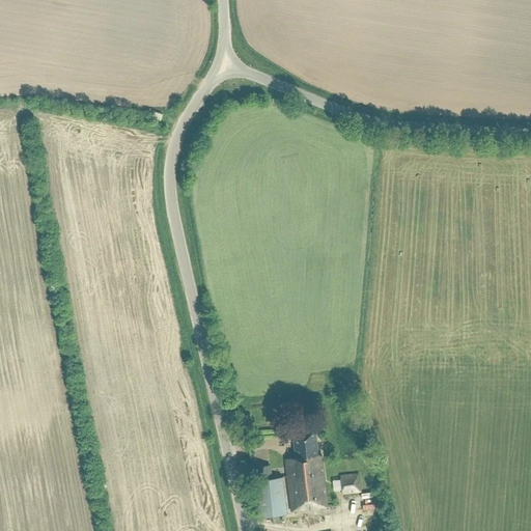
[(162,113),(169,116),(173,109),(165,106),(162,113)]
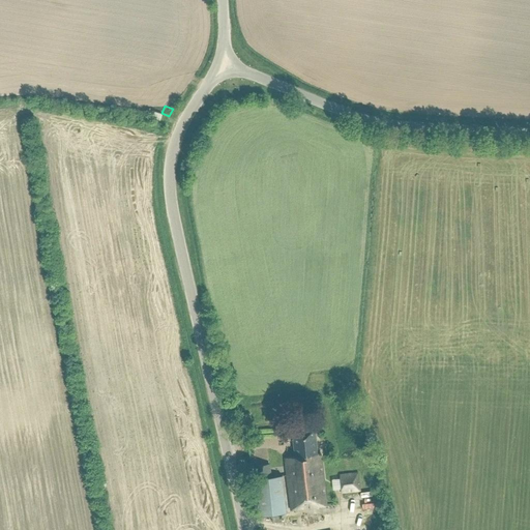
[(151,117),(160,120),(163,113),(153,111),(151,117)]
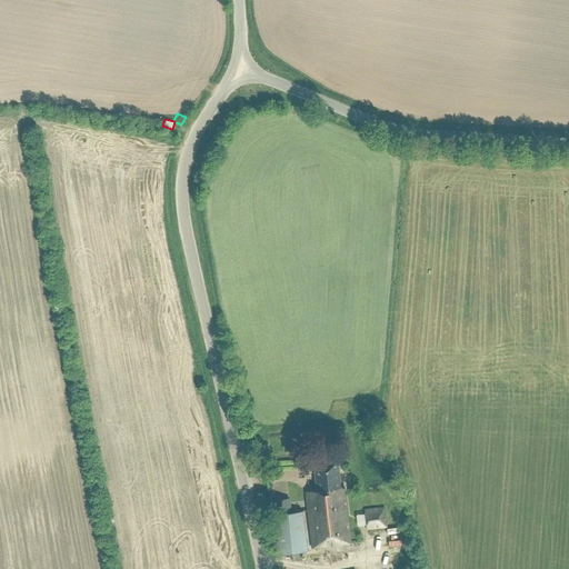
[(270,458),(269,443),(261,443),(262,459),(270,458)]
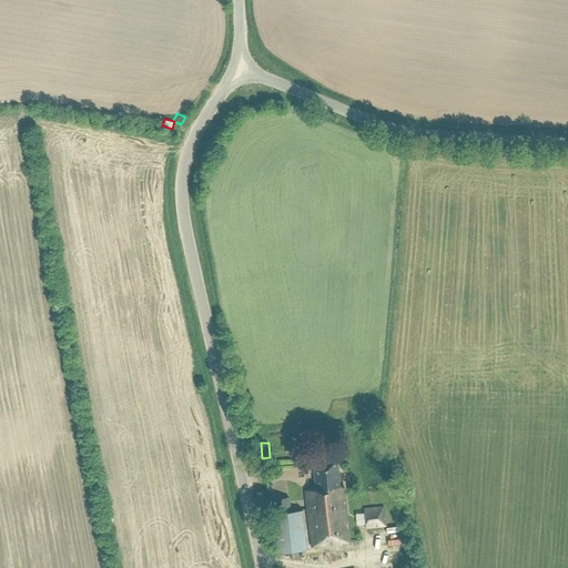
[(316,488),(305,489),(313,546),(351,540),(343,484),(340,485),(336,458),(312,462),(316,488)]
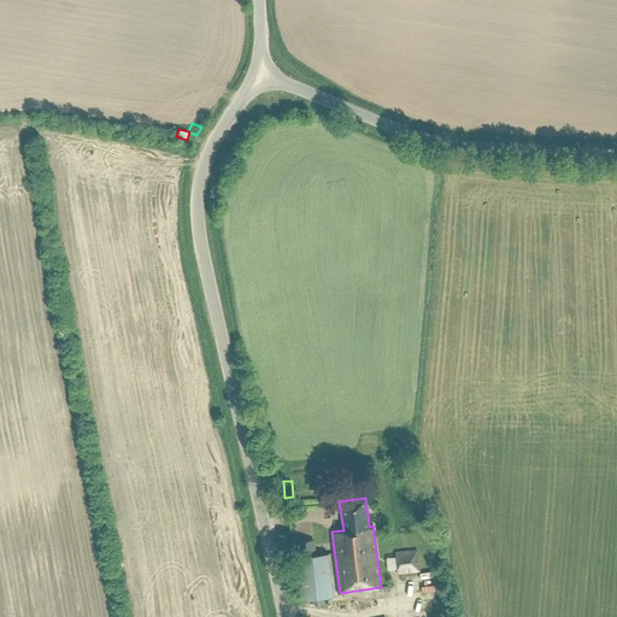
[(312,540),(297,541),(303,594),(325,592),(333,592),(328,552),(321,553),(312,554),(312,540)]
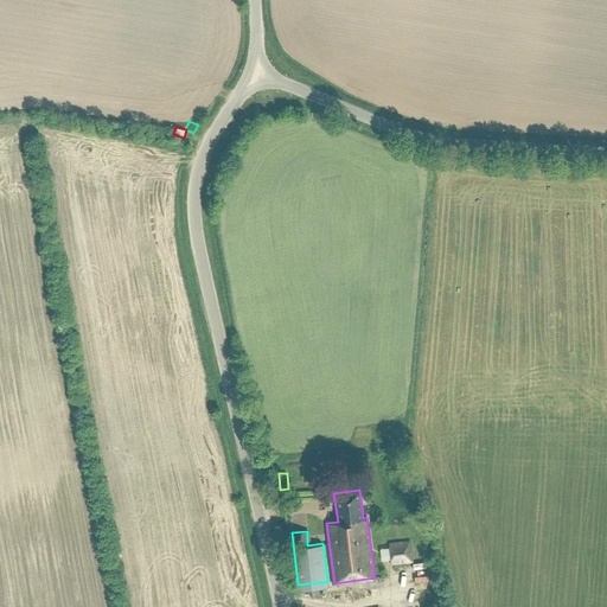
[(413,560),(408,540),(388,544),(391,564),(413,560)]
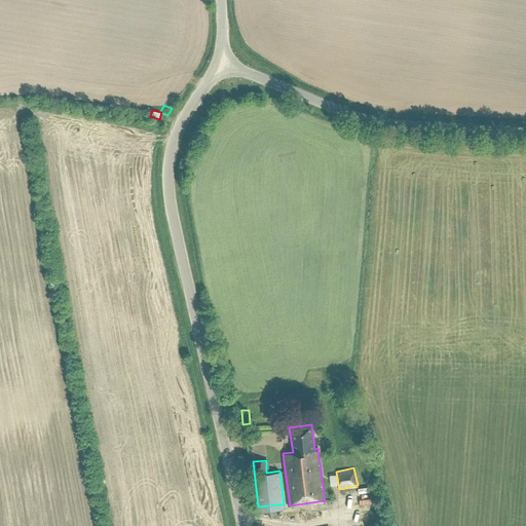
[(382,488),(381,481),(369,482),(369,490),(371,490),(371,498),(383,498),(382,488)]
